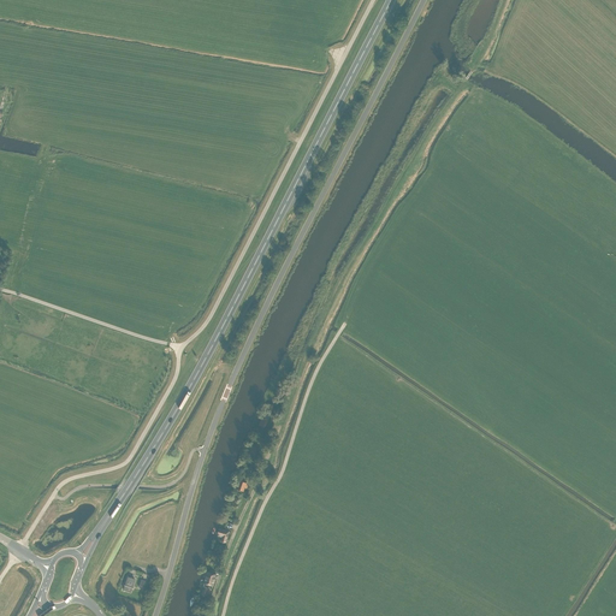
[(259,426),(265,428),(273,406),(268,403),(259,426)]
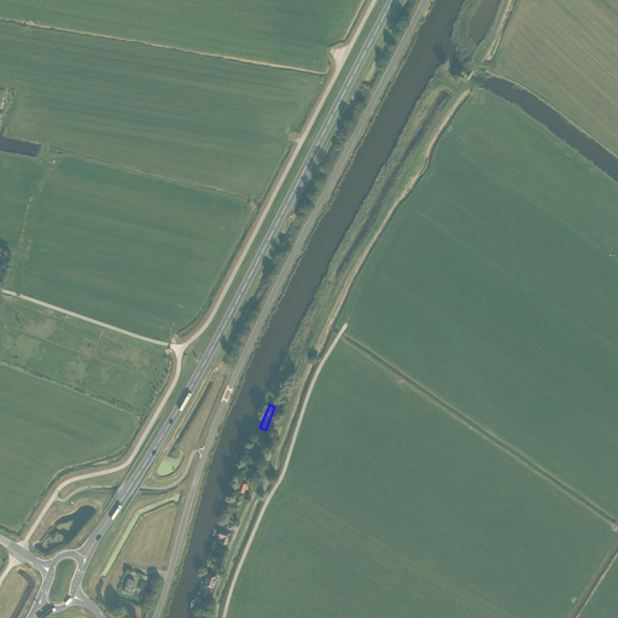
[(255,458),(257,450),(250,447),(248,454),(255,458)]
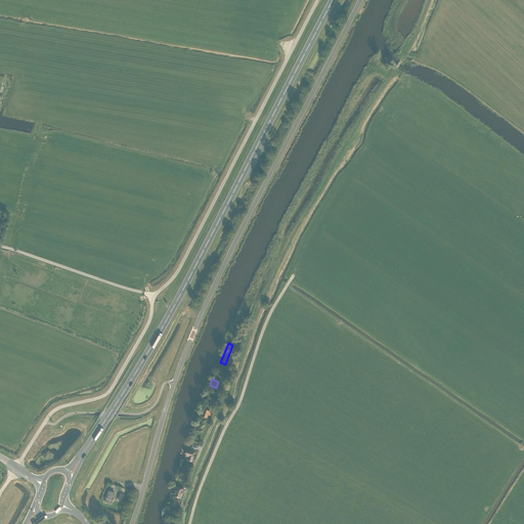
[(201,417),(207,419),(208,416),(210,416),(211,413),(209,412),(210,411),(204,408),(201,417)]
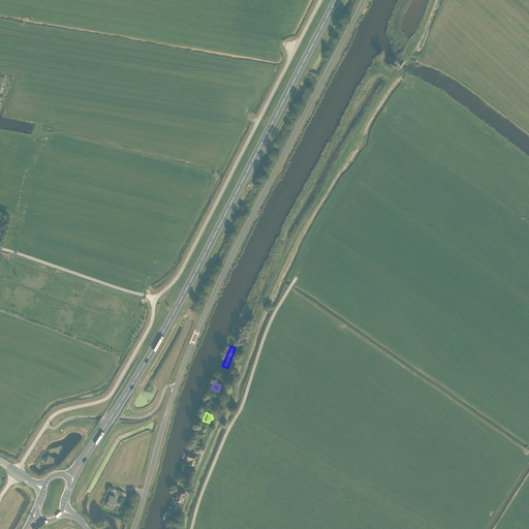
[(187,460),(190,461),(190,462),(189,465),(190,465),(191,466),(192,466),(193,466),(196,457),(188,455),(187,456),(187,457),(187,458),(187,459),(187,460)]
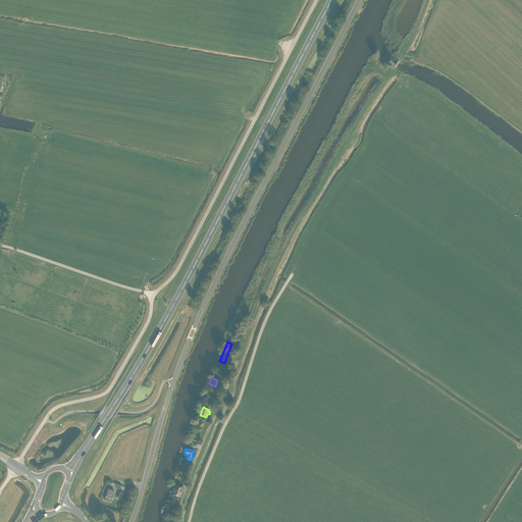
[(179,497),(183,487),(180,486),(175,485),(173,491),(172,494),(179,497)]
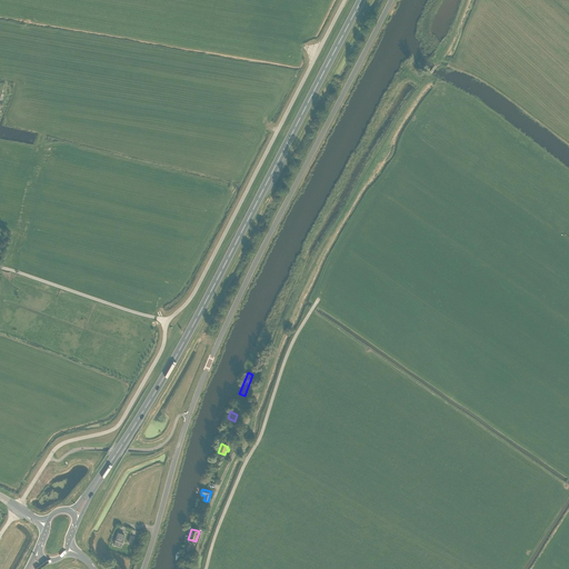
[(118,533),(115,545),(120,547),(125,536),(118,533)]
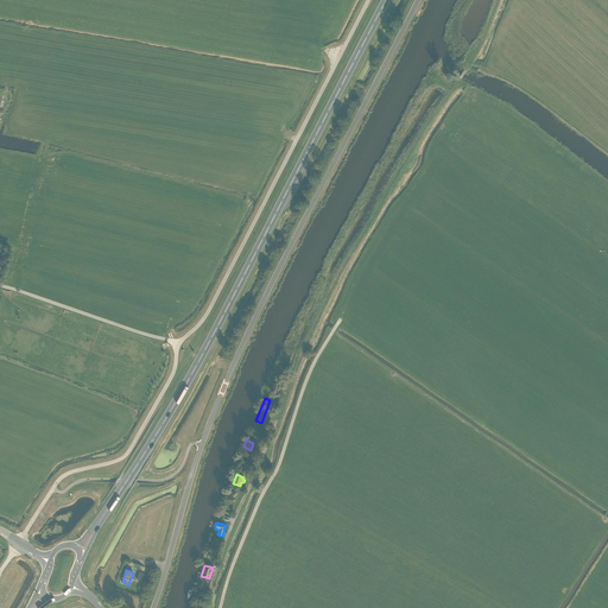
[(206,589),(208,582),(201,580),(198,587),(206,589)]
